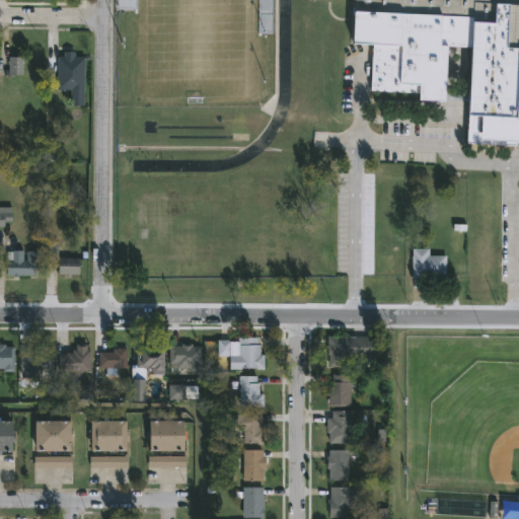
[(118,11),(118,0),(136,0),(136,11),(118,11)]
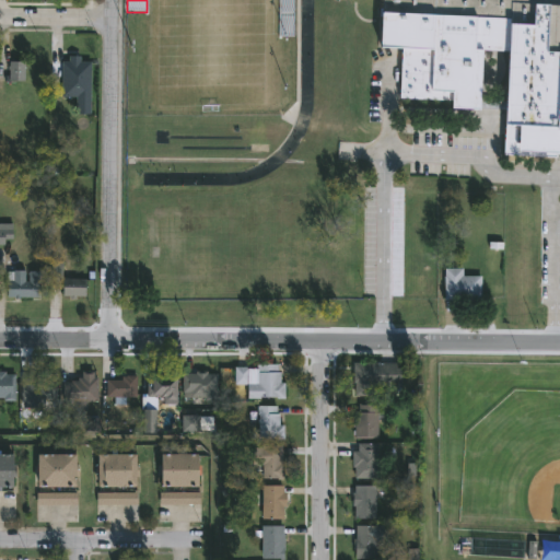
[(559,0),(559,156),(558,156),(558,161),(503,159),(504,130),(511,54),(483,51),(480,111),(454,108),(454,103),(397,100),(399,55),(391,55),(381,54),(384,1),(353,0),(559,0)]
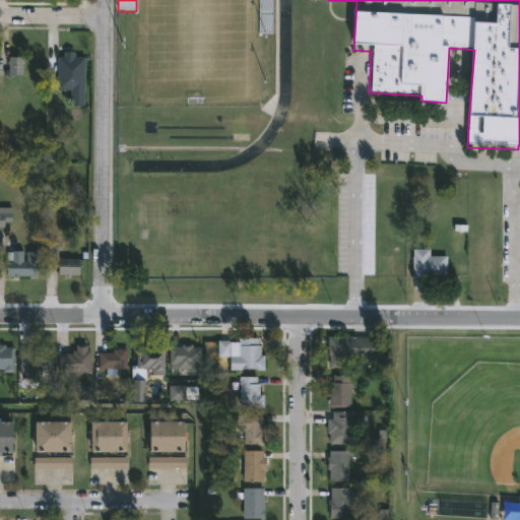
[(71,108),(71,90),(57,90),(57,54),(74,54),(74,59),(83,59),(83,108),(71,108)]
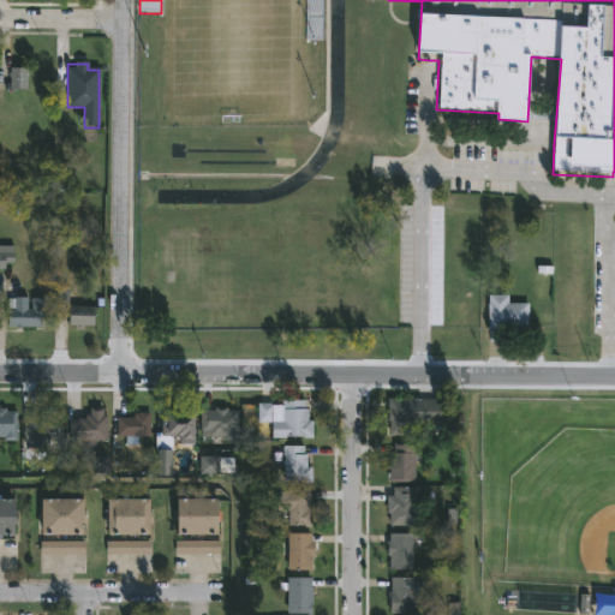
[(9,91),(9,70),(27,70),(27,91),(9,91)]
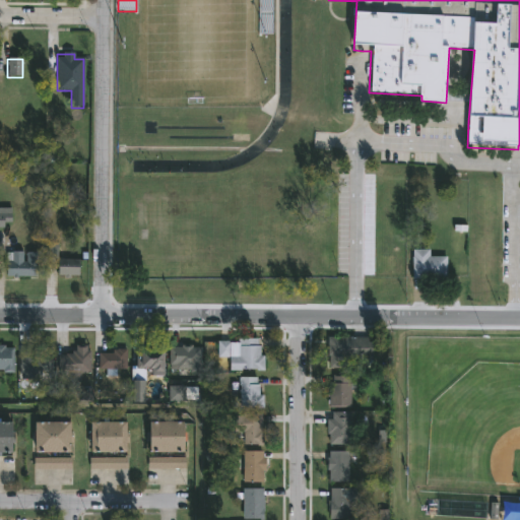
[(0,229),(0,209),(10,209),(10,229),(0,229)]
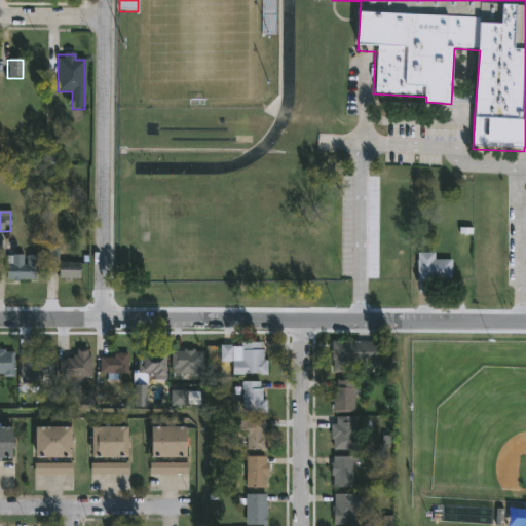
[(418,285),(452,285),(452,262),(436,262),(436,255),(418,255),(418,285)]
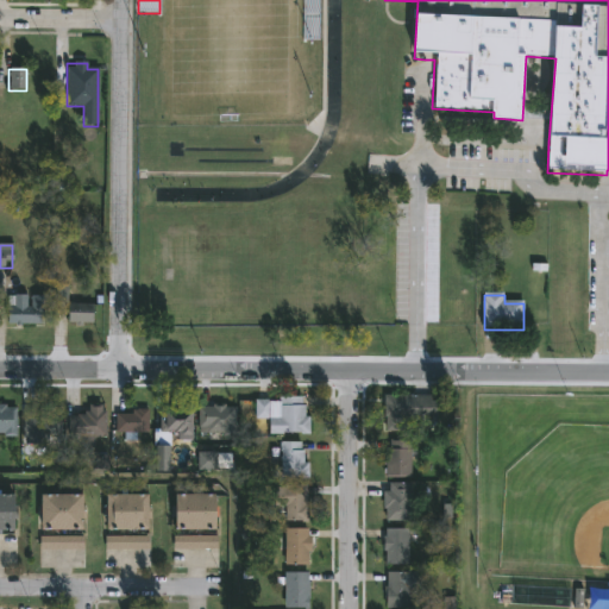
[(7,297),(44,297),(44,326),(7,326),(7,297)]
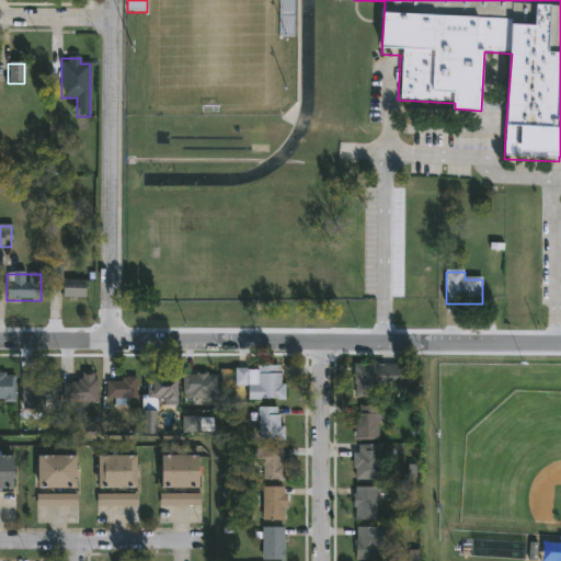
[(86,298),(63,298),(63,281),(86,281),(86,298)]
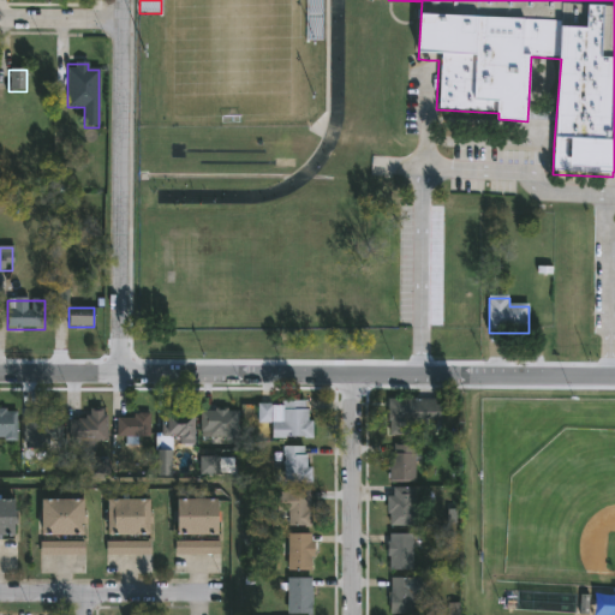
[(437,402),(437,436),(386,436),(386,402),(437,402)]
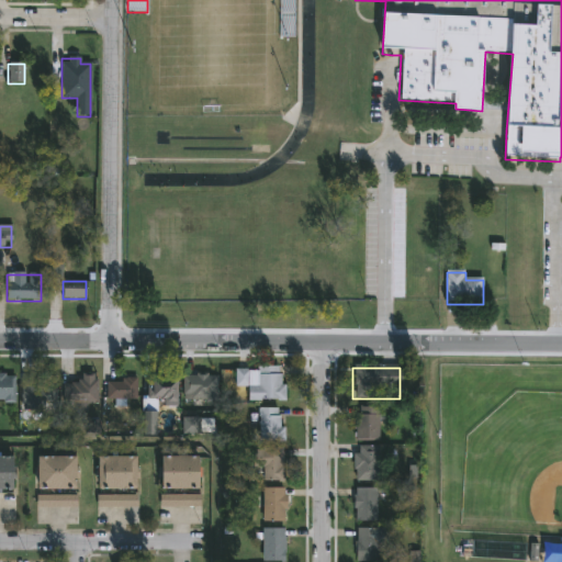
[(248,401),(248,386),(235,386),(235,369),(283,369),(283,401),(248,401)]
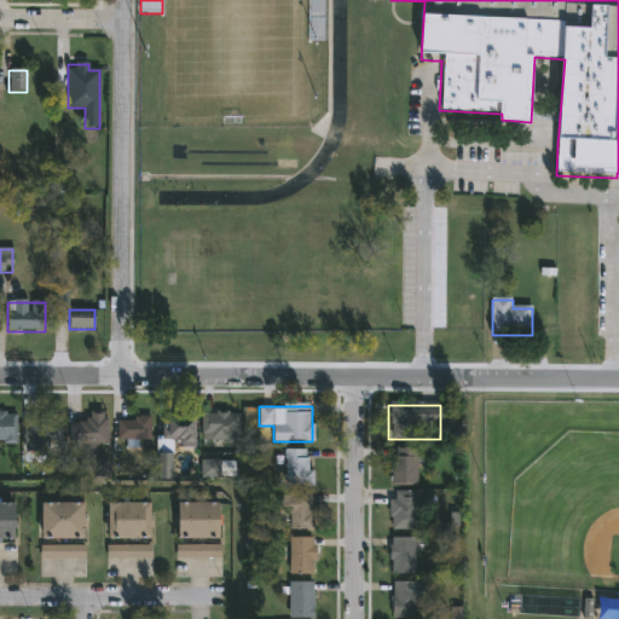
[(62,444),(23,444),(23,412),(62,412),(62,444)]
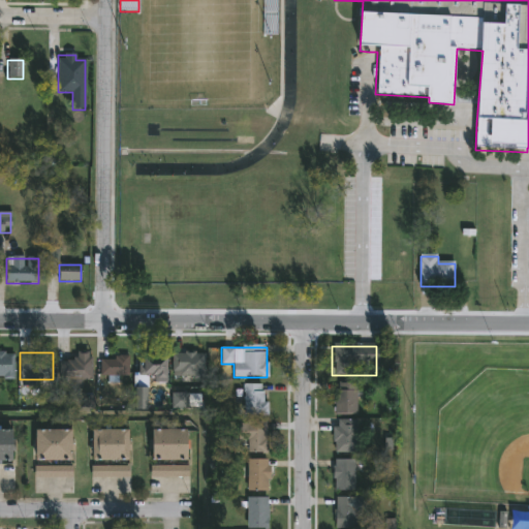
[(166,352),(166,377),(149,377),(149,390),(136,390),(136,352),(166,352)]
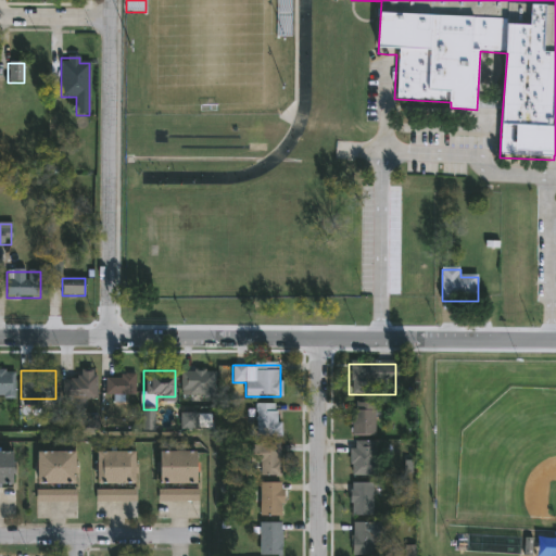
[(0,371),(14,371),(14,399),(0,399),(0,371)]
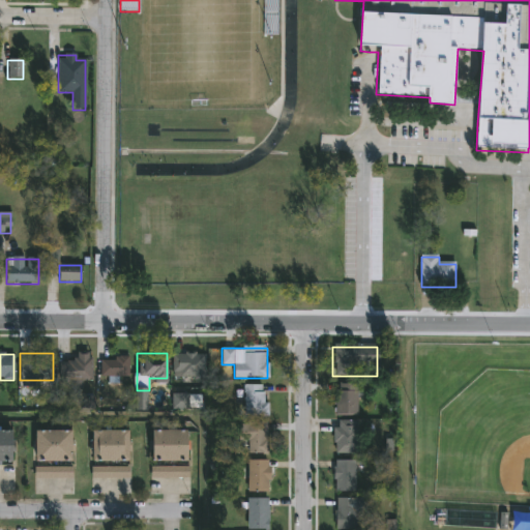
[(82,388),(60,388),(60,361),(76,361),(76,354),(91,354),(91,382),(82,382),(82,388)]
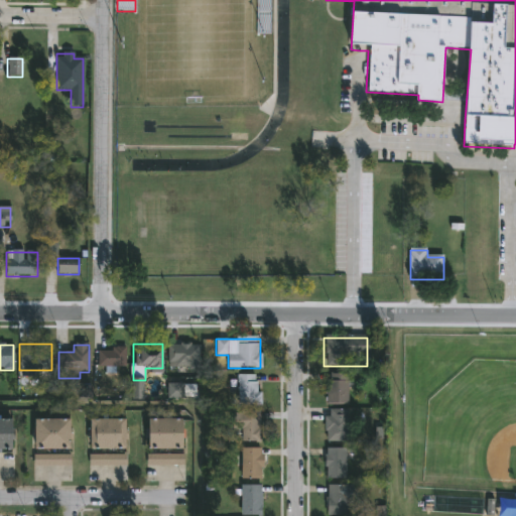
[(200,345),(200,368),(168,368),(168,345),(200,345)]
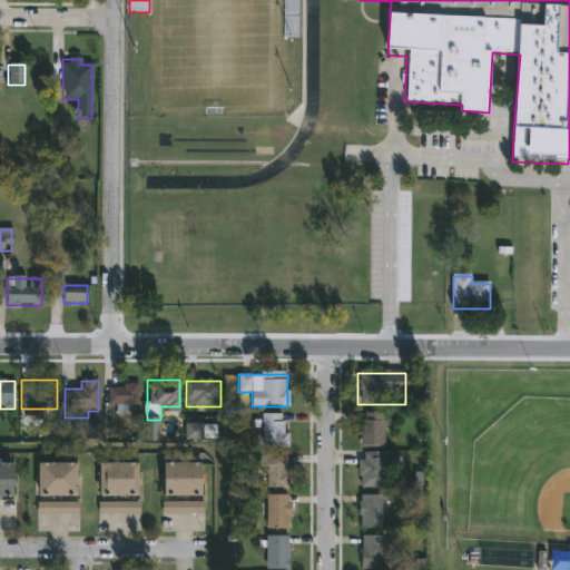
[(138,405),(108,405),(108,386),(138,386),(138,405)]
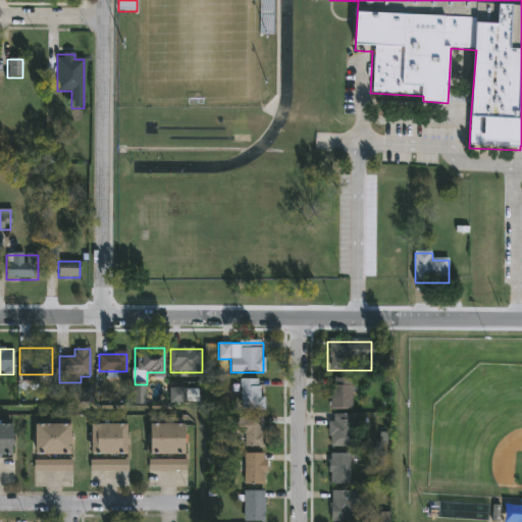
[(352,410),(329,410),(329,378),(352,378),(352,410)]
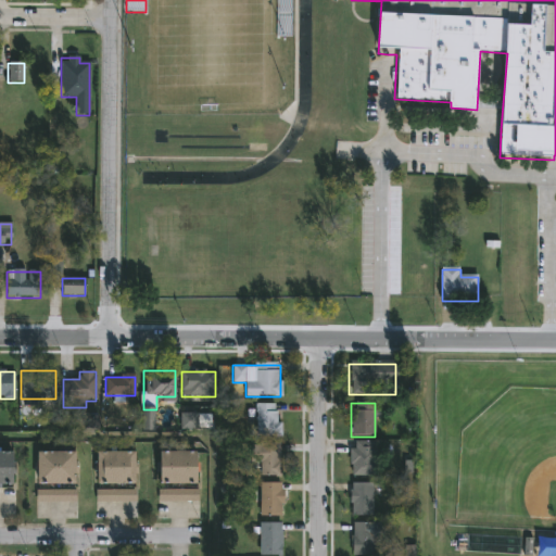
[(255,405),(279,405),(279,438),(255,438),(255,405)]
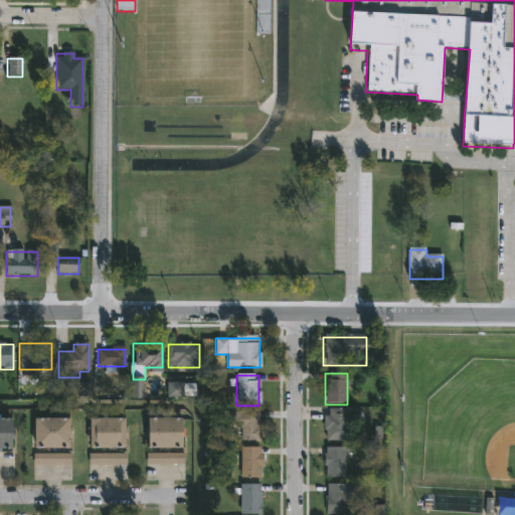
[(325,409),(347,409),(347,442),(325,442),(325,409)]
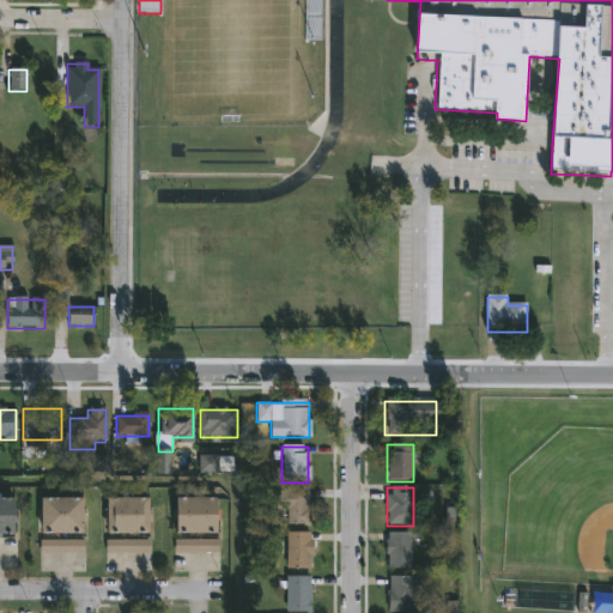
[(275,510),(275,490),(309,490),(309,527),(287,527),(287,510),(275,510)]
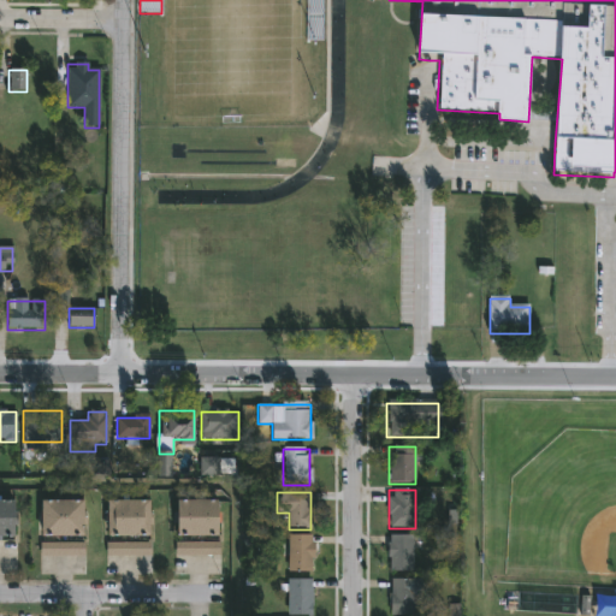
[(84,537),(42,538),(41,503),(83,502),(84,537)]
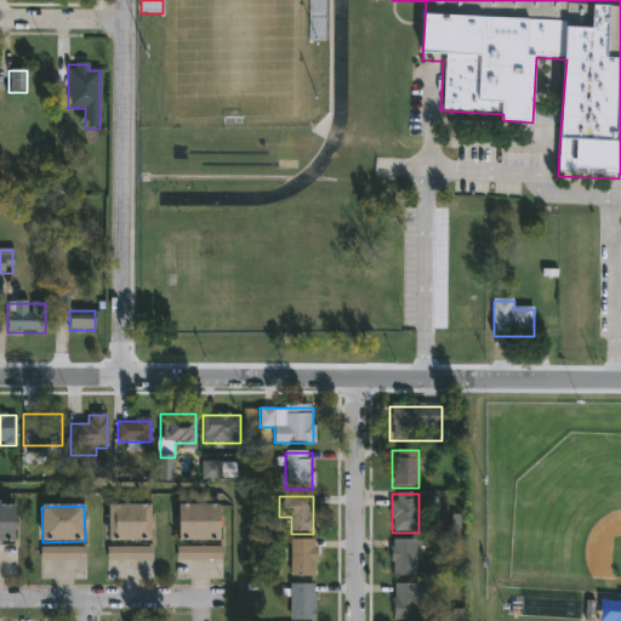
[(152,541),(109,541),(109,506),(152,506),(152,541)]
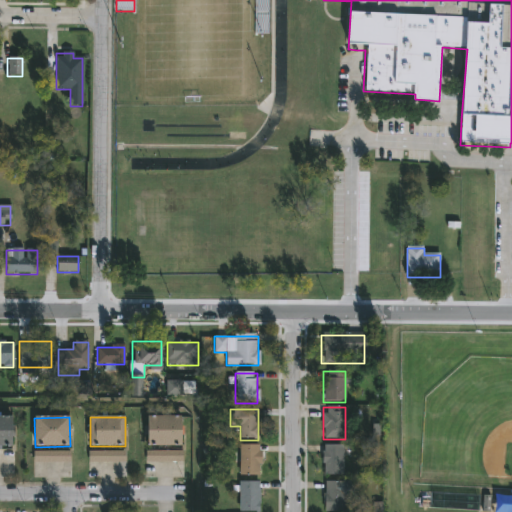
[(147,417),(181,417),(181,447),(147,447),(147,417)]
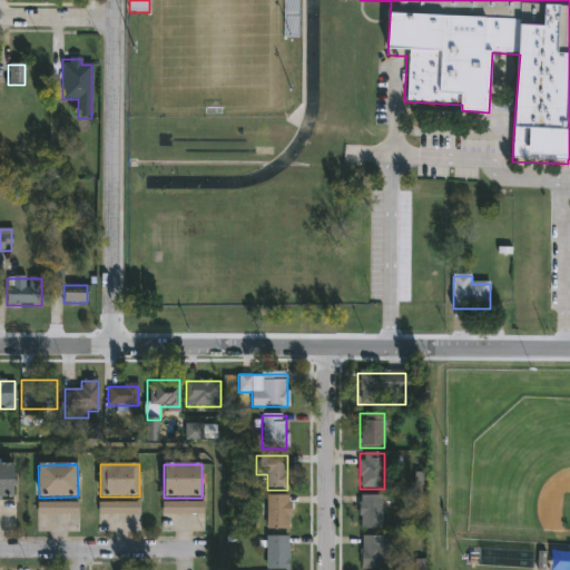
[(0,498),(0,465),(15,465),(15,498),(0,498)]
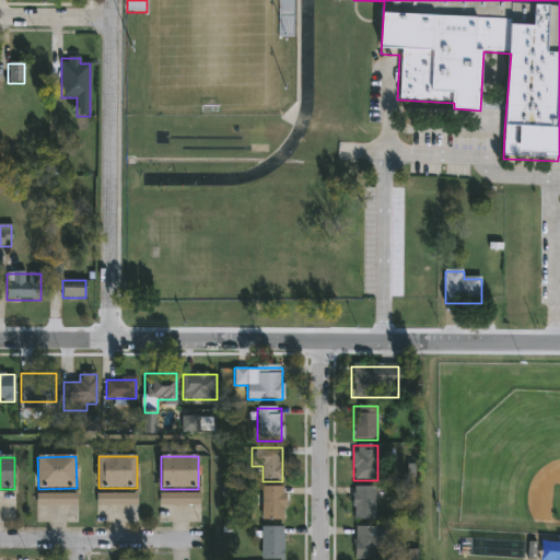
[(282,521),(261,521),(261,488),(282,488),(282,521)]
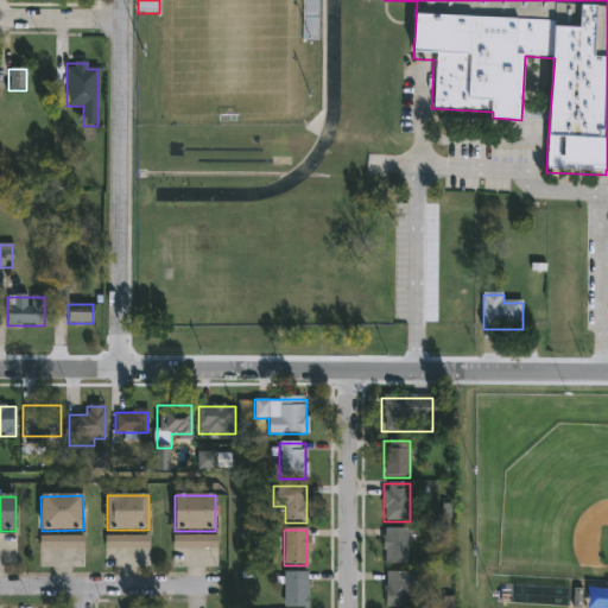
[(406,530),(406,565),(384,565),(384,530),(406,530)]
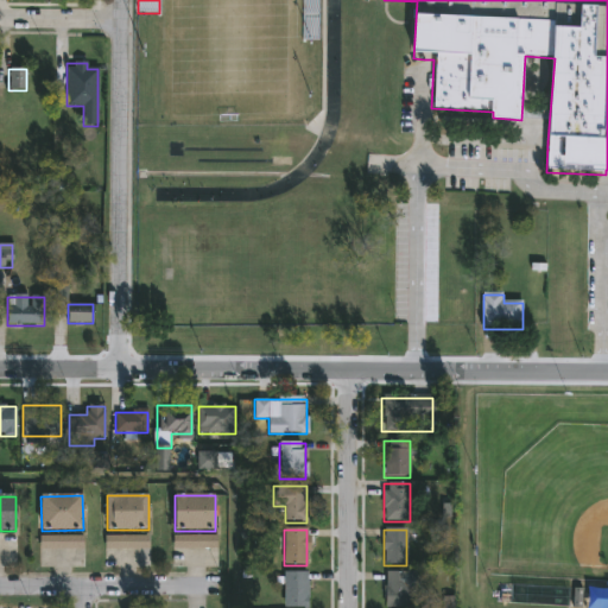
[(216,536),(216,549),(172,549),(172,536),(216,536)]
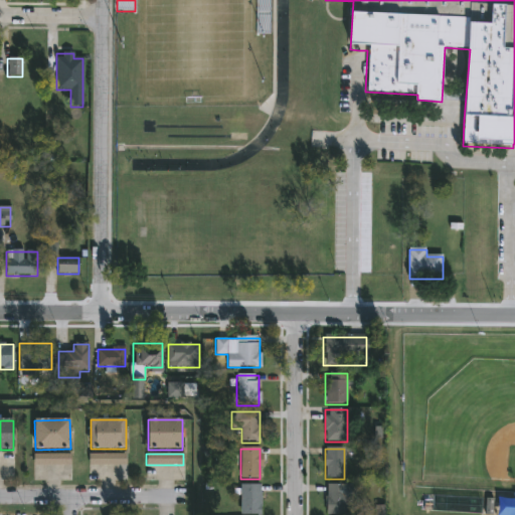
[(125,455),(125,465),(90,465),(90,455),(125,455)]
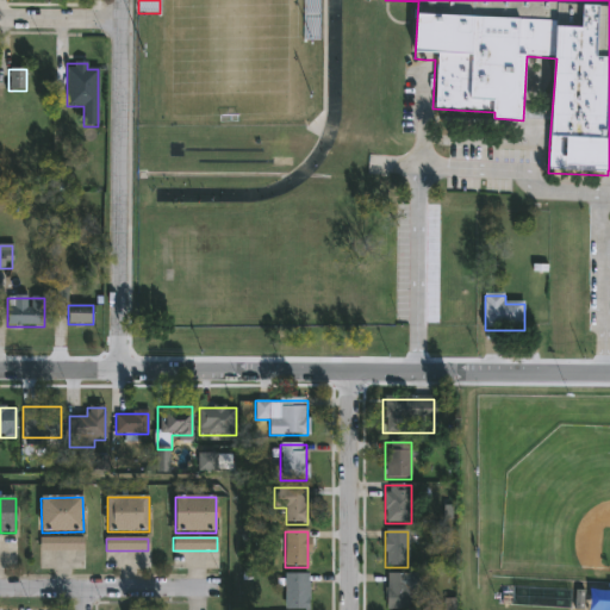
[(81,540),(81,551),(42,551),(42,540),(81,540)]
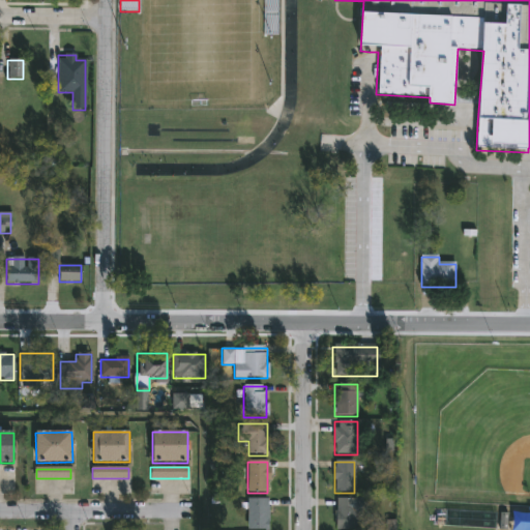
[(247,529),(247,499),(268,499),(268,529),(247,529)]
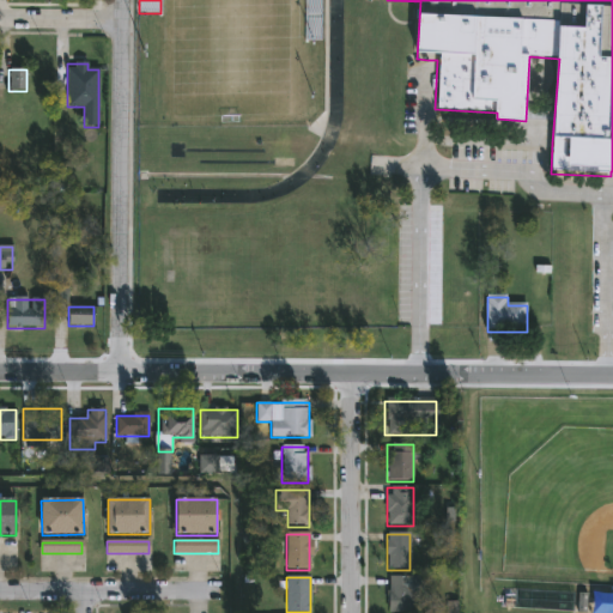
[(388,612),(388,577),(419,577),(419,612),(388,612)]
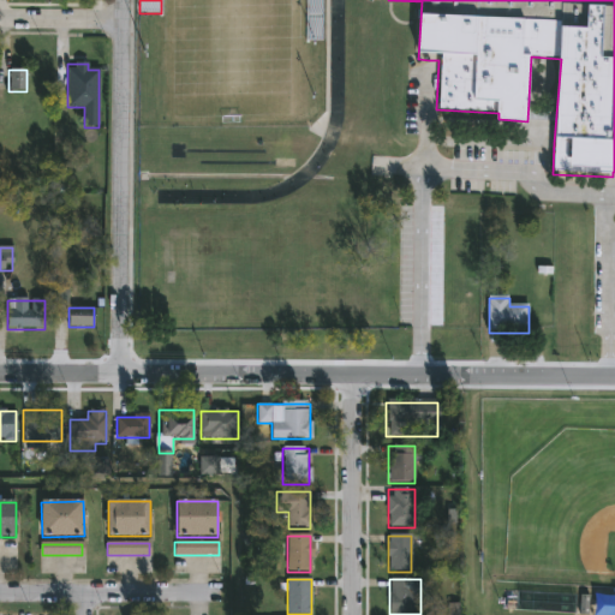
[(614,614),(614,596),(595,596),(595,614),(614,614)]
